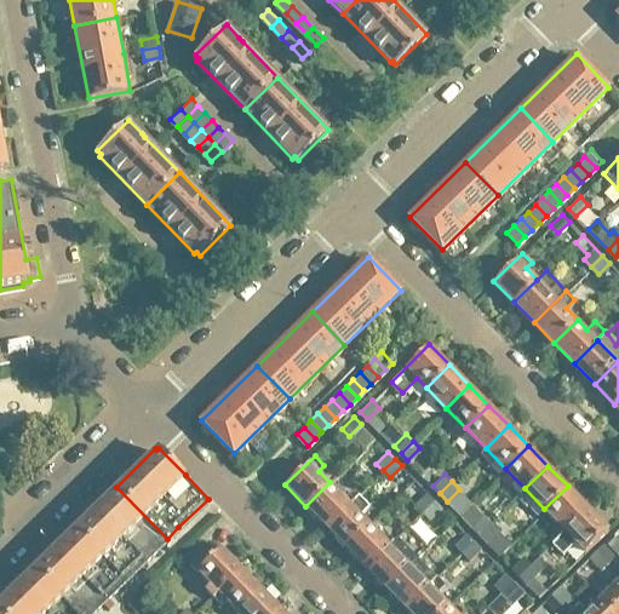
[(325,527),(359,494),(357,493),(350,501),(342,493),(340,494),(330,482),(305,506),(325,527)]
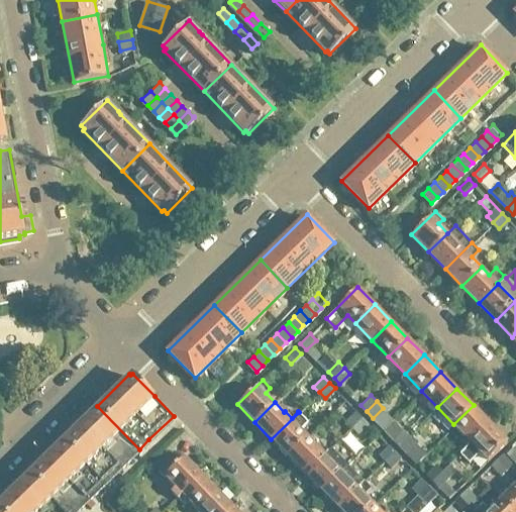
[(471,441),(490,422),(474,405),(453,424),(471,441)]
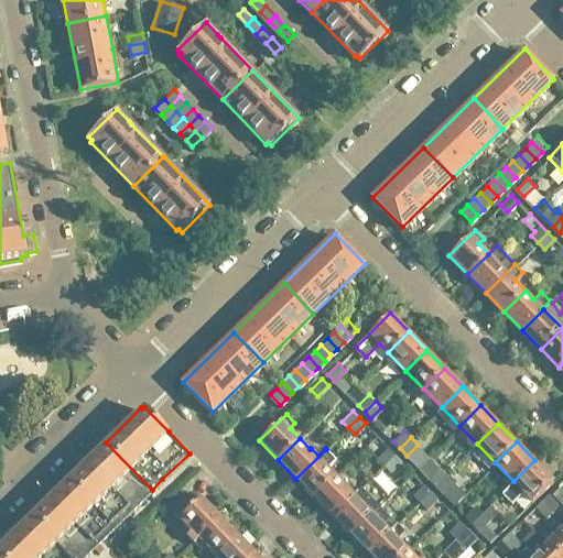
[(152,490),(106,442),(68,478),(115,525),(152,490)]
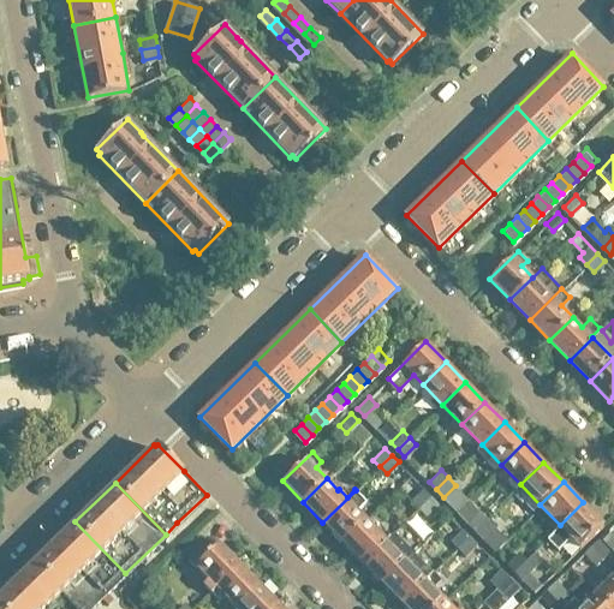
[(419,506),(431,494),(423,487),(411,499),(419,506)]
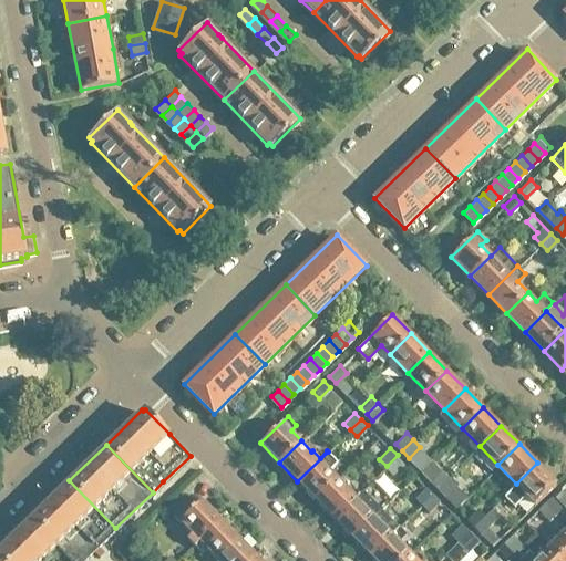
[(298,482),(316,500),(338,478),(329,468),(337,460),(328,452),(297,481),(298,482)]
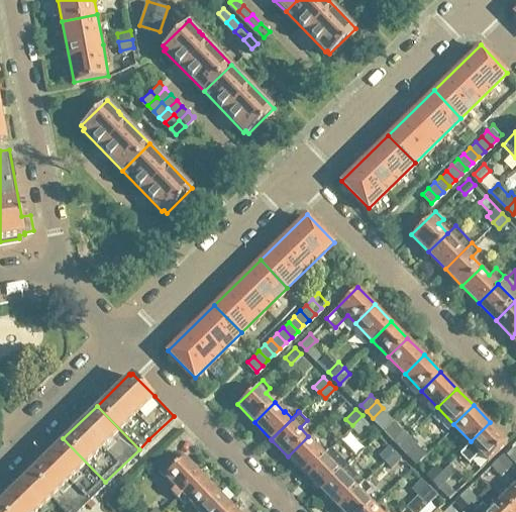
[(358,432),(369,422),(363,415),(352,425),(358,432)]
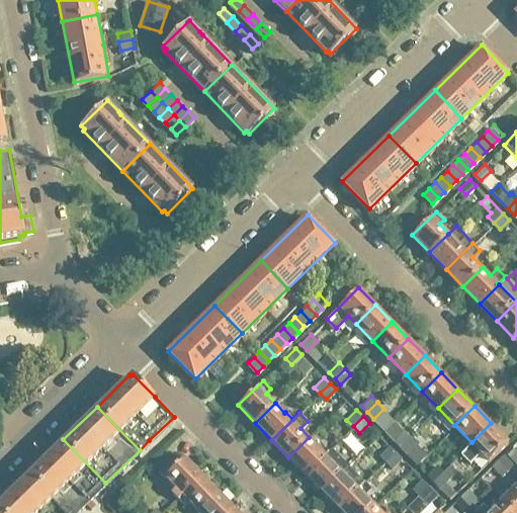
[(488,459),(507,441),(507,440),(491,423),(471,442),(461,451),(470,460),(480,451),(488,459)]
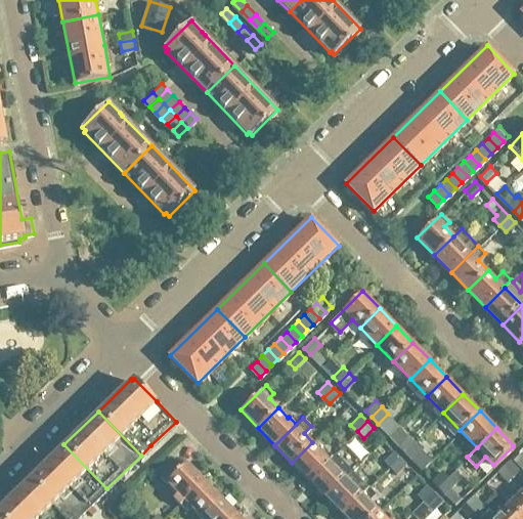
[(405,450),(415,440),(409,435),(399,444),(405,450)]
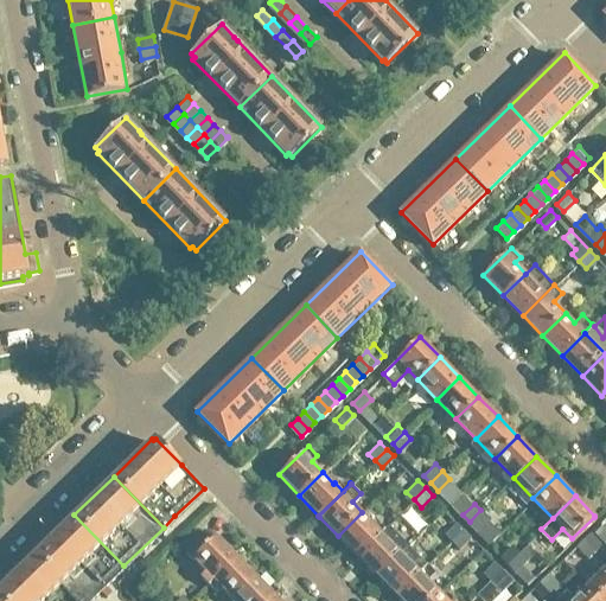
[(477,530),(489,518),(480,510),(470,522),(477,530)]
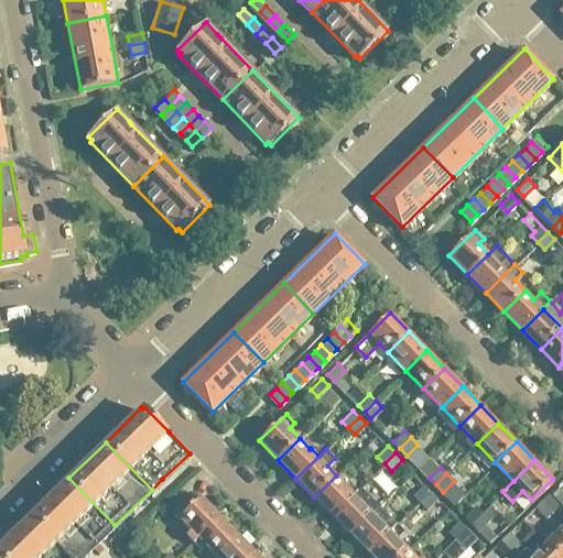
[(333,515),(359,490),(350,481),(346,487),(336,476),(314,498),(332,514),(333,515)]
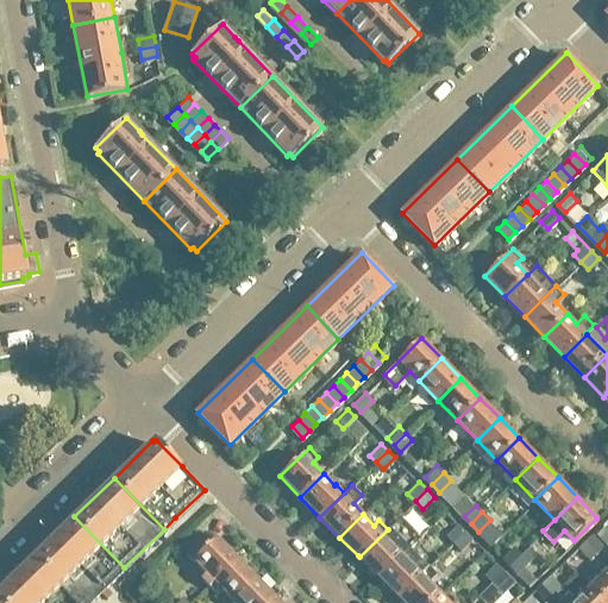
[(124,567),(74,516),(55,536),(35,556),(61,584),(62,583),(80,602),(88,602),(105,588),(124,567)]
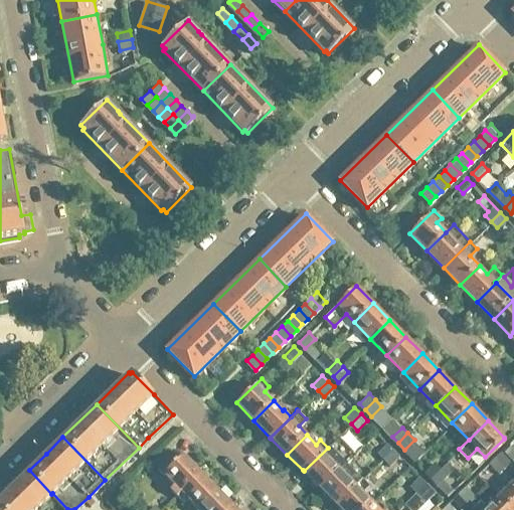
[(383,458),(393,448),(387,442),(377,452),(383,458)]
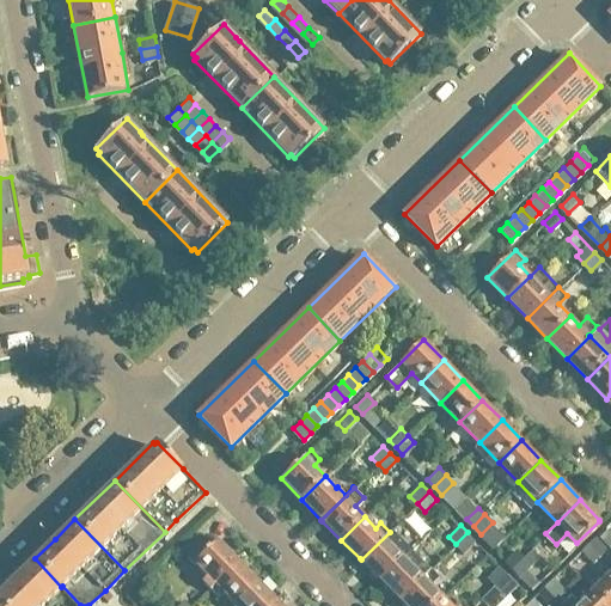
[(380,580),(404,557),(392,545),(397,539),(390,532),(361,559),(380,580)]
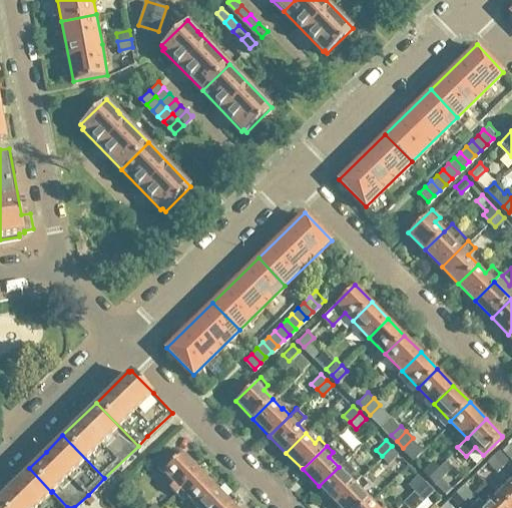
[(388,462),(398,452),(392,446),(382,456),(388,462)]
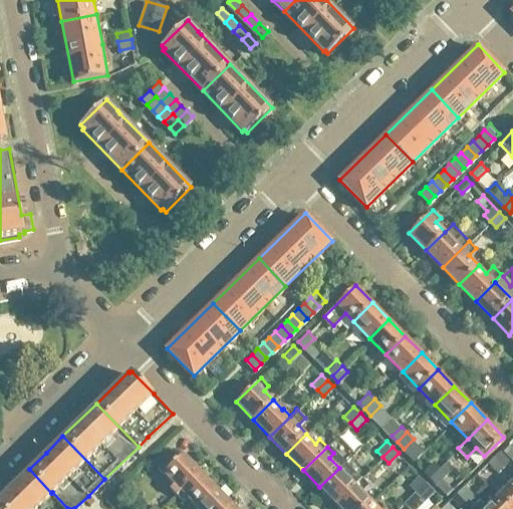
[(511,459),(501,448),(495,454),(505,465),(511,459)]
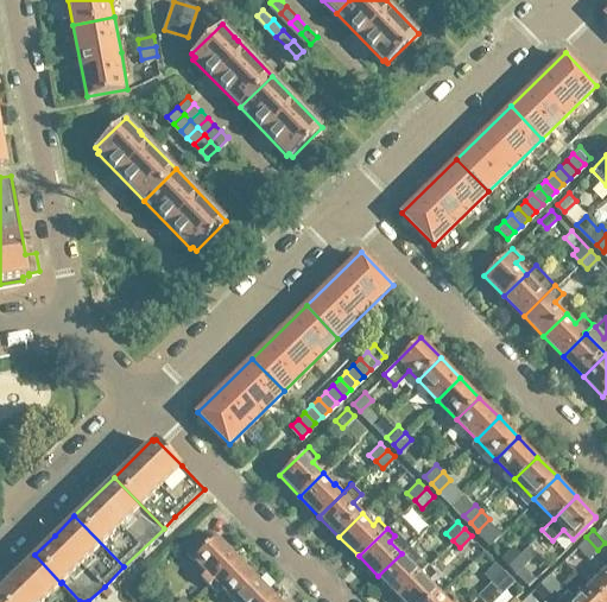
[(209,584),(238,557),(217,537),(208,546),(198,537),(185,550),(206,571),(201,576),(209,584)]
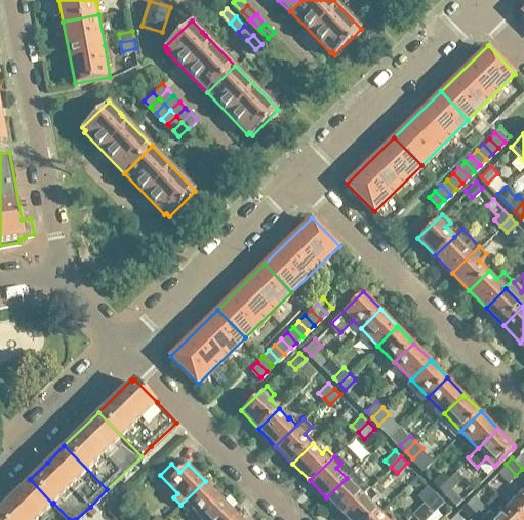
[(516,475),(506,464),(498,470),(510,481),(516,475)]
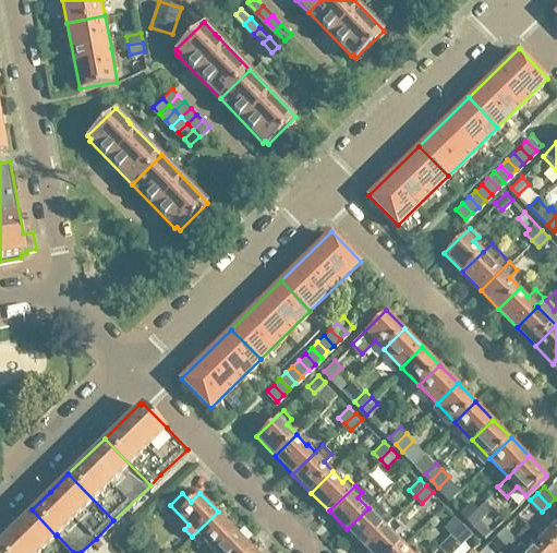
[(467,517),(477,506),(471,499),(460,509),(467,517)]
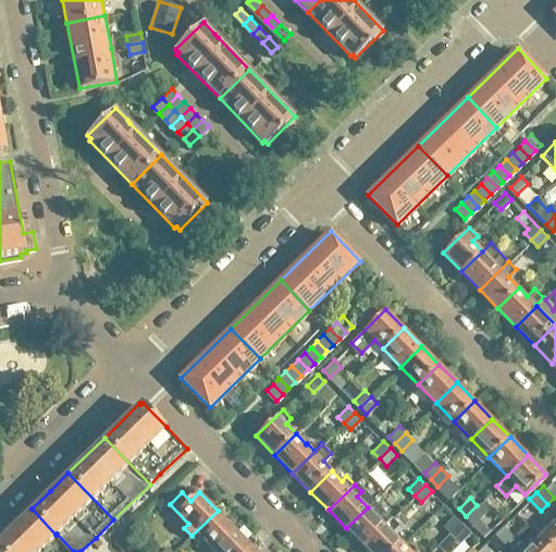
[(472,523),(484,512),(477,505),(466,516),(472,523)]
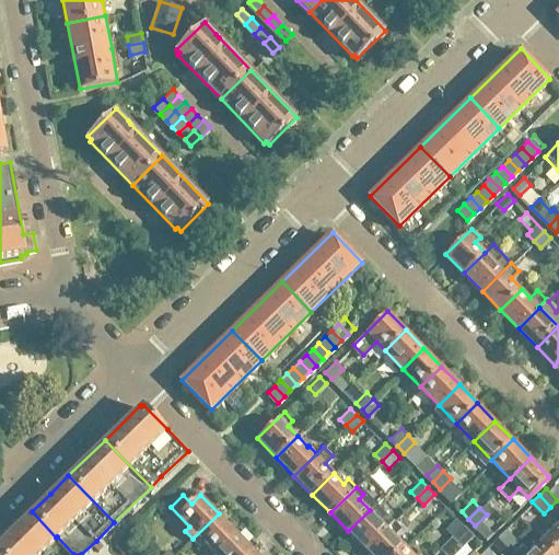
[(365,548),(367,550),(388,529),(370,510),(348,531),(365,548)]
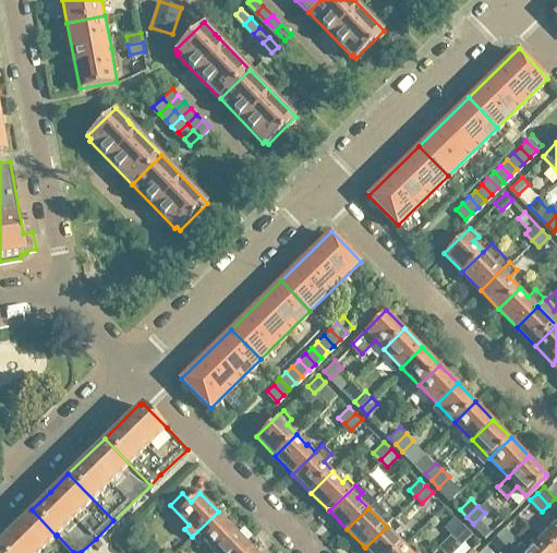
[(38,552),(56,536),(32,509),(13,527),(0,539),(0,550),(2,552),(38,552)]
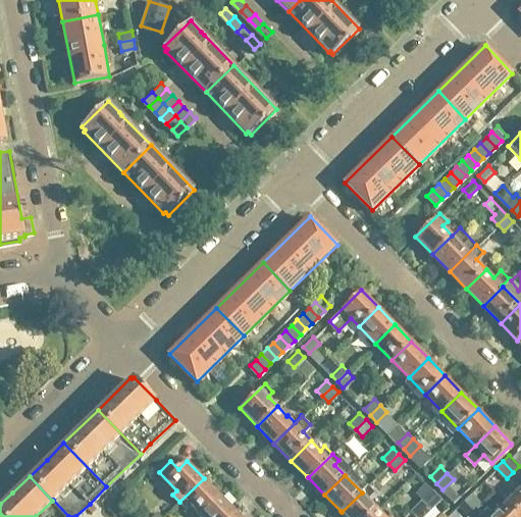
[(201,515),(220,496),(204,478),(179,502),(187,509),(191,505),(201,515)]
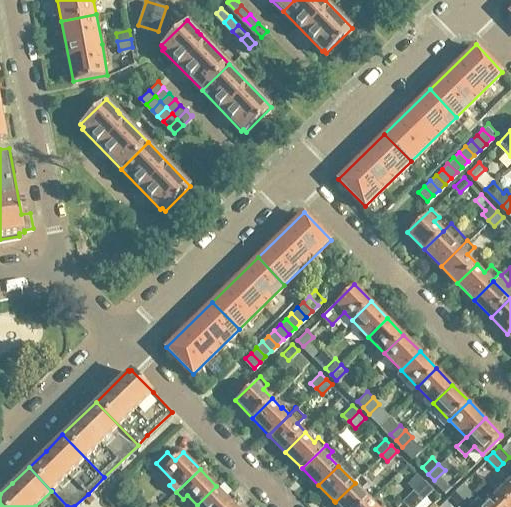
[(413,488),(424,478),(418,471),(407,482),(413,488)]
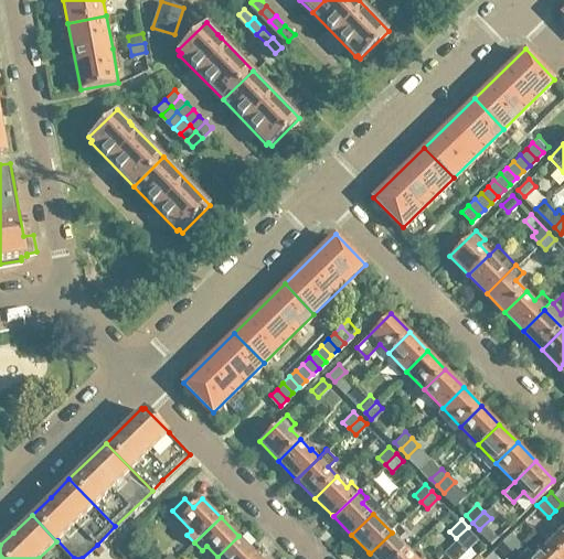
[(401,558),(410,551),(397,539),(406,531),(400,525),(392,533),(370,554),(374,558),(401,558)]
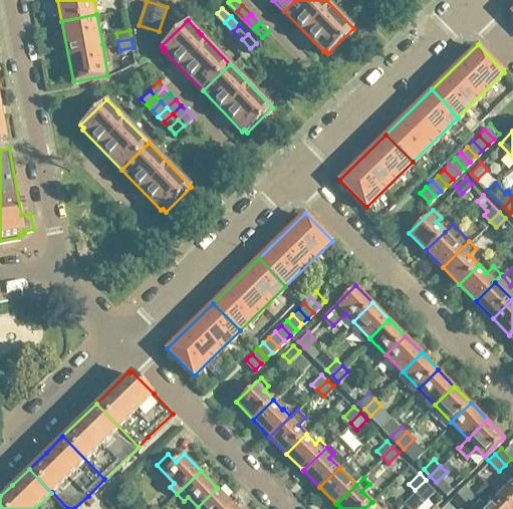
[(422,496),(432,486),(426,480),(415,490),(422,496)]
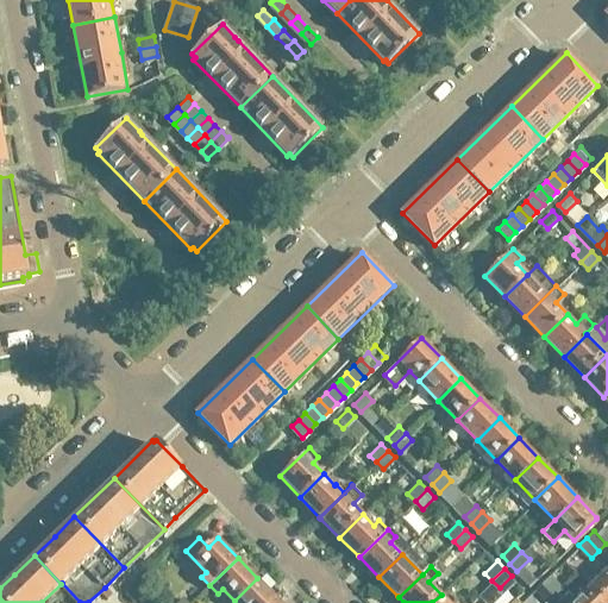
[(607,569),(590,585),(607,602),(607,569)]
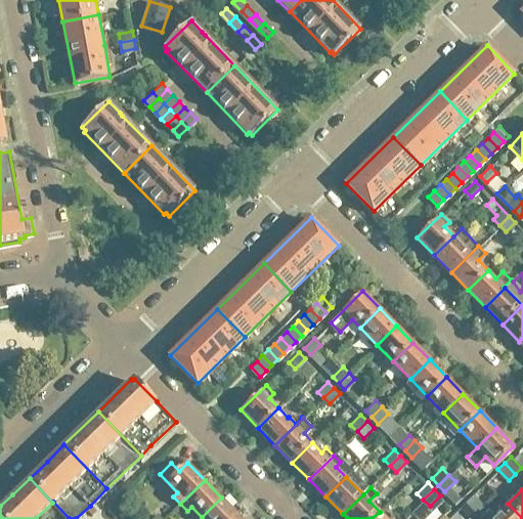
[(484,504),(474,493),(468,499),(477,510),(484,504)]
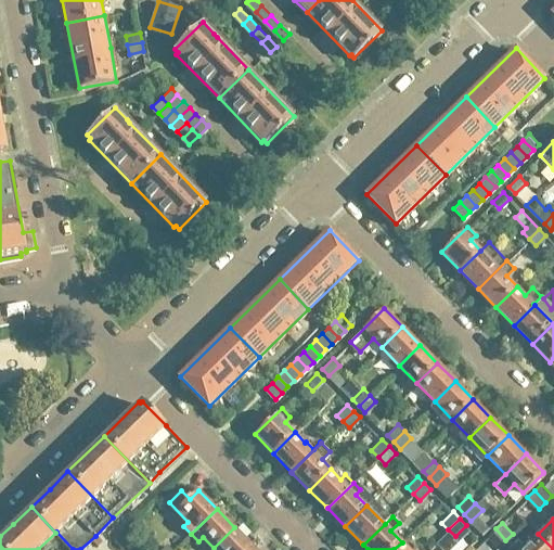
[(216,549),(246,549),(252,546),(234,527),(214,548),(216,549)]
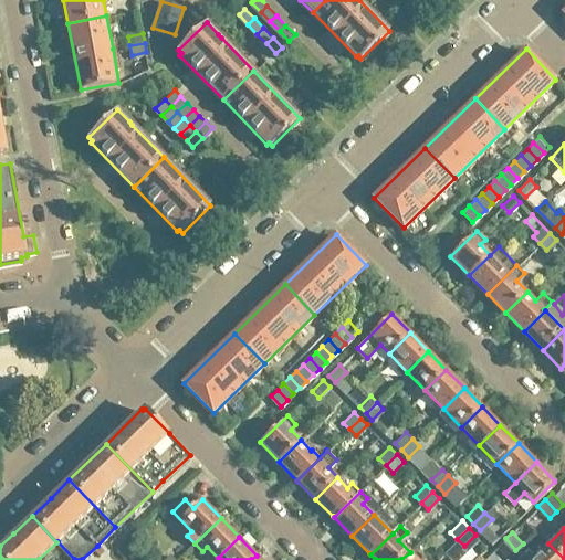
[(515,550),(505,538),(498,545),(509,557),(515,550)]
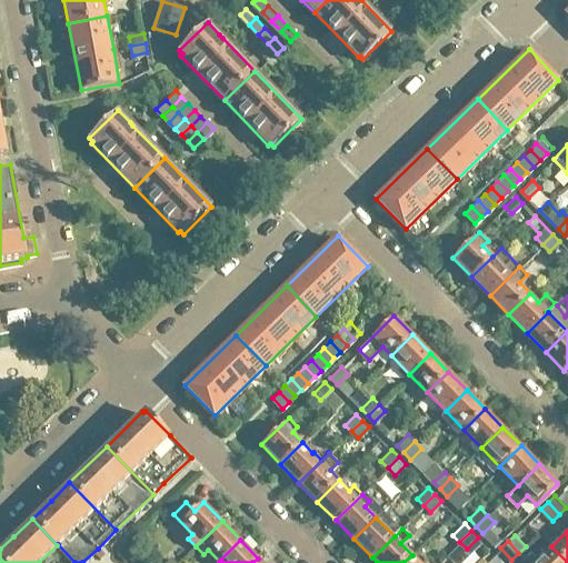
[(534,551),(525,559),(529,562),(567,562),(551,546),(540,558),(534,551)]
